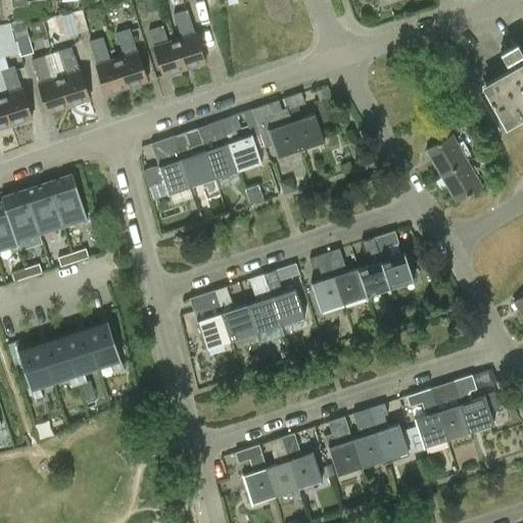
[(26,0),(10,0),(12,19),(47,15),(45,0),(33,0),(27,1),(26,0)]
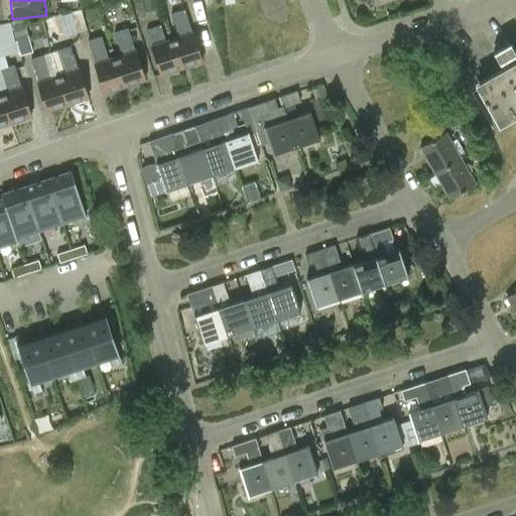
[(77,33),(87,30),(81,9),(71,12),(71,13),(77,33)]
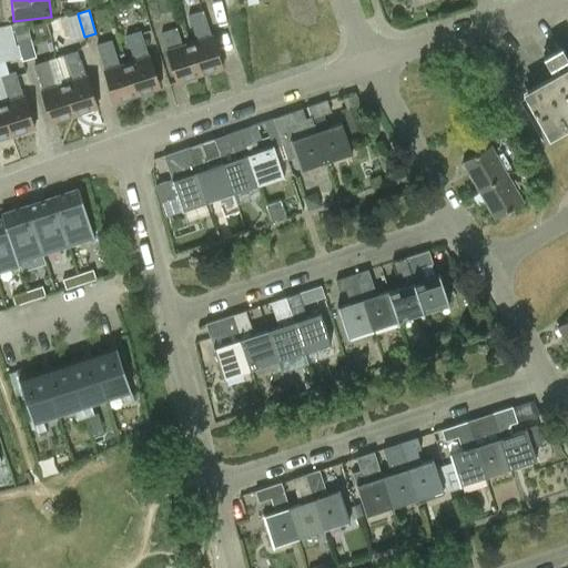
[(188,16),(191,24),(196,42),(189,44),(199,77),(222,69),(212,37),(211,38),(203,11),(188,16)]
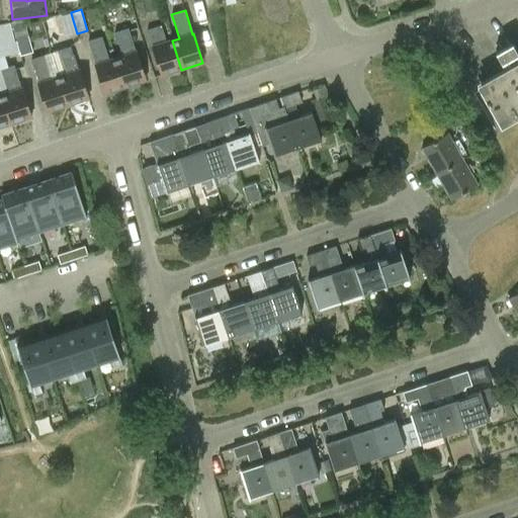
[(71,13),(60,16),(66,37),(77,33),(71,13)]
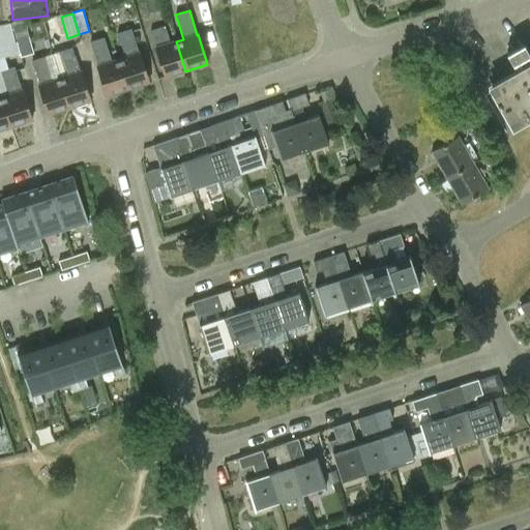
[(18,41),(16,41),(20,53),(21,57),(34,53),(24,23),(12,27),(18,41)]
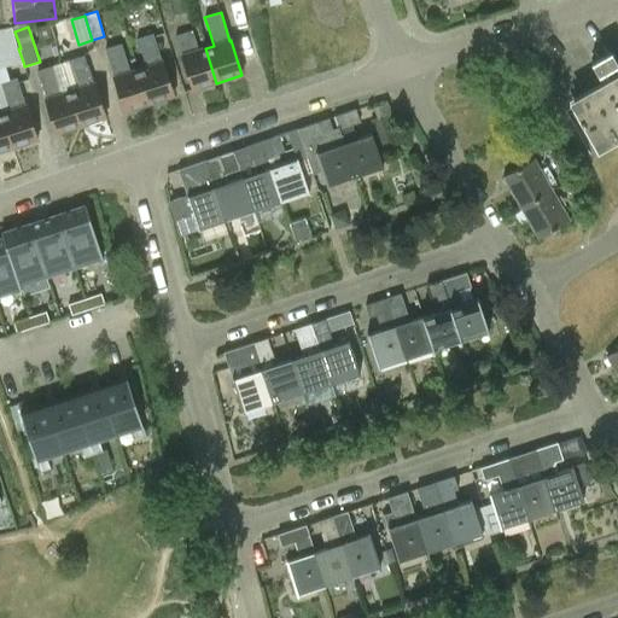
[(192,91),(216,83),(205,48),(197,51),(191,31),(176,36),(182,56),(181,57),(192,91)]
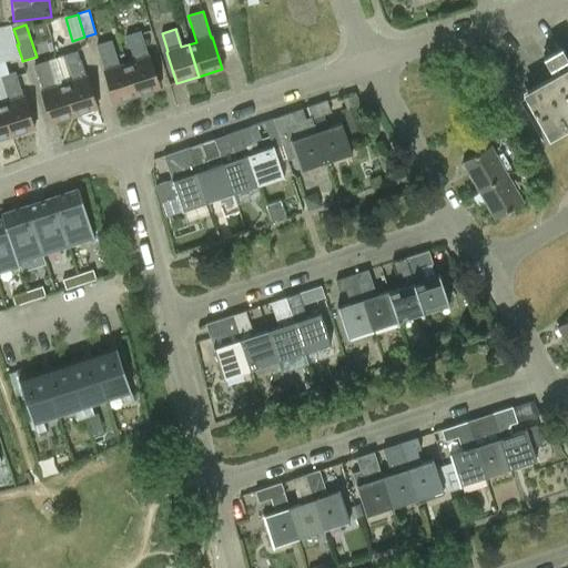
[(124,36),(128,44),(133,62),(125,64),(135,97),(159,90),(149,58),(148,58),(139,31),(124,36)]
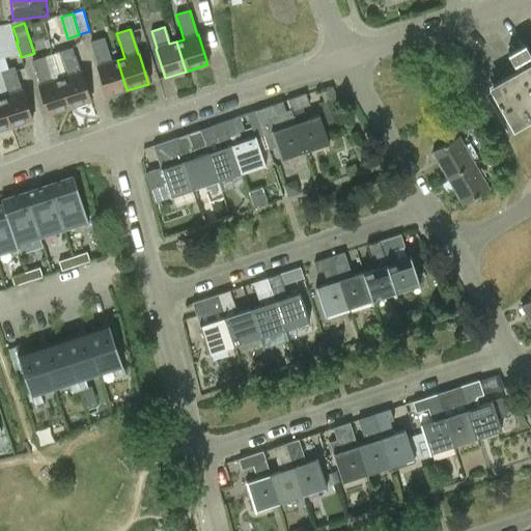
[(89,43),(91,51),(96,67),(95,67),(106,98),(127,90),(117,60),(110,63),(102,38),(89,43)]
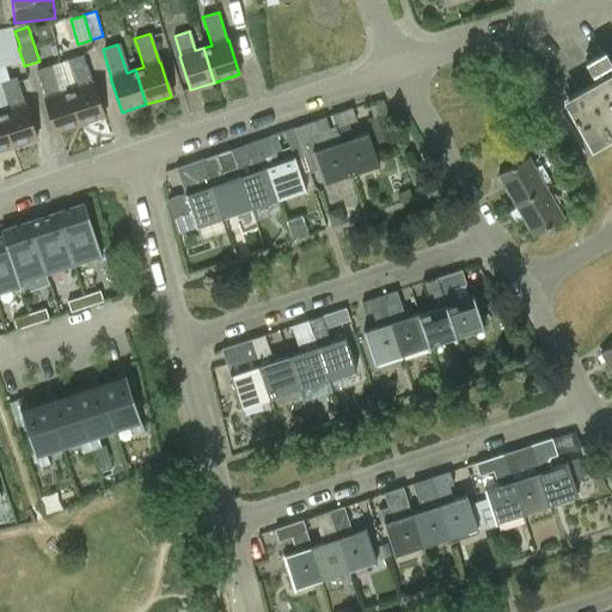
[(81,56),(59,63),(78,126),(103,118),(92,84),(91,84),(81,56)]
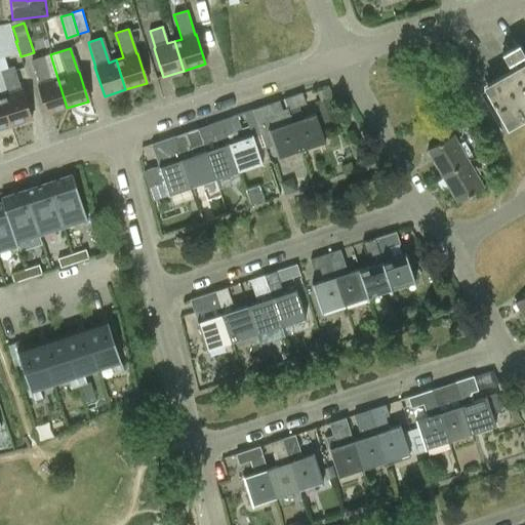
[(30,61),(32,69),(37,85),(46,115),(67,108),(50,54),(30,61)]
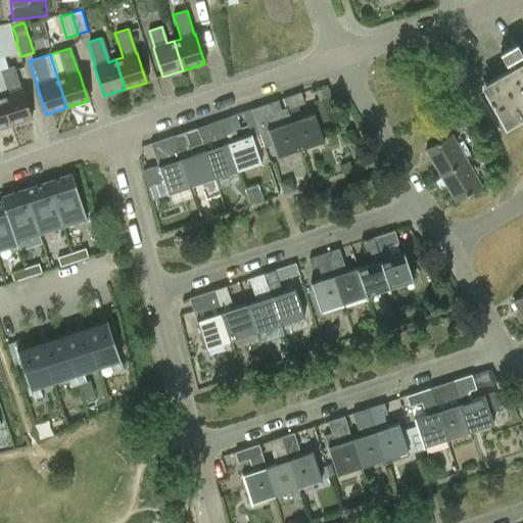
[(12,66),(0,69),(0,92),(1,96),(0,96),(0,97),(9,127),(30,120),(20,90),(19,90),(12,66)]
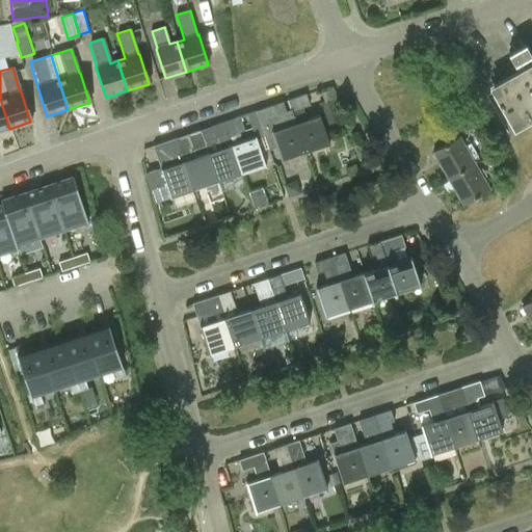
[(513,130),(531,118),(531,69),(493,91),(513,130)]
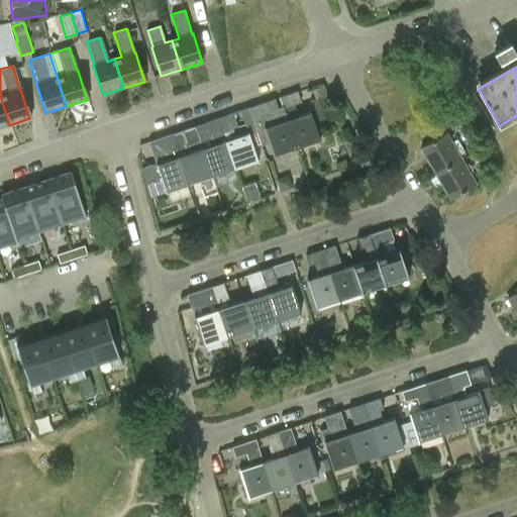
[(327,95),(326,95),(323,85),(311,89),(314,99),(309,101),(316,123),(334,116),(327,95)]
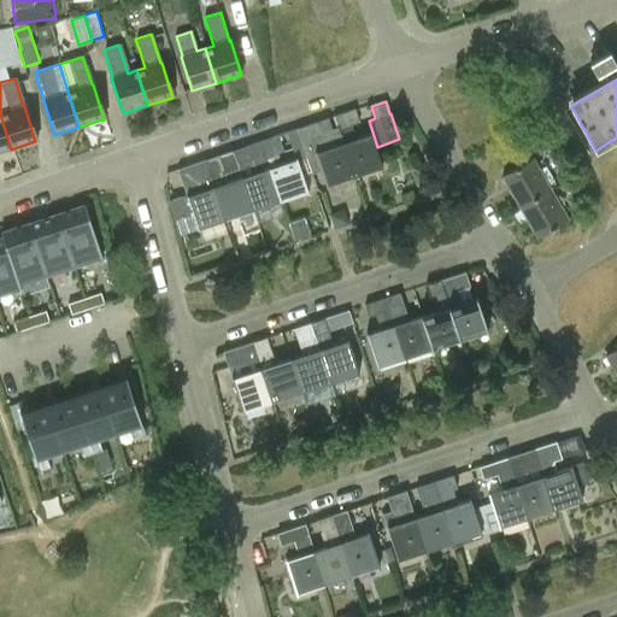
[(333,117),(336,128),(353,177),(382,166),(369,133),(356,137),(353,128),(356,124),(359,123),(354,110),(333,117)]
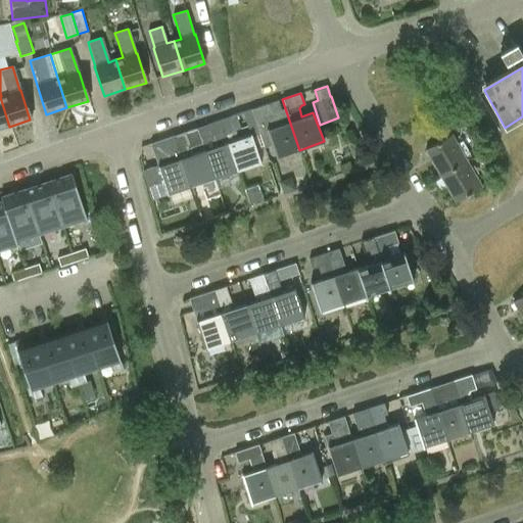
[(0,129),(9,127),(0,97),(0,129)]
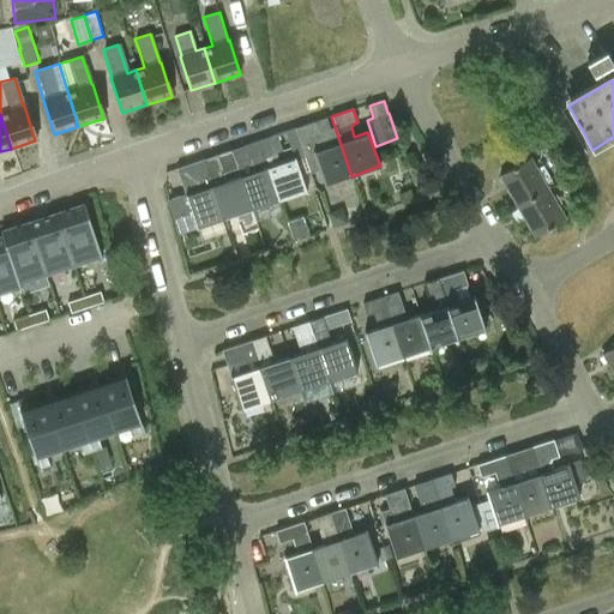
[(315,122),(296,130),(309,170),(311,173),(319,170),(325,186),(351,176),(335,127),(319,132),(315,122)]
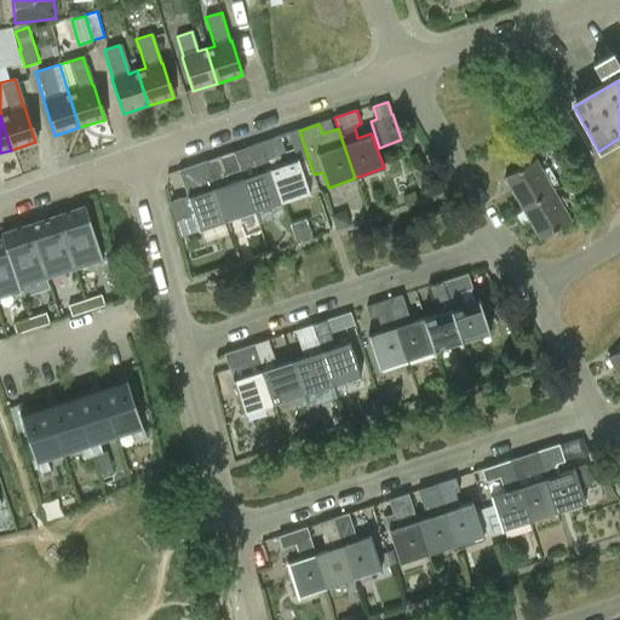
[(297,159),(288,162),(283,164),(280,154),(285,153),(280,137),(260,143),(281,204),(310,194),(306,184),(311,183),(308,173),(313,172),(299,131),(288,135),(297,159)]
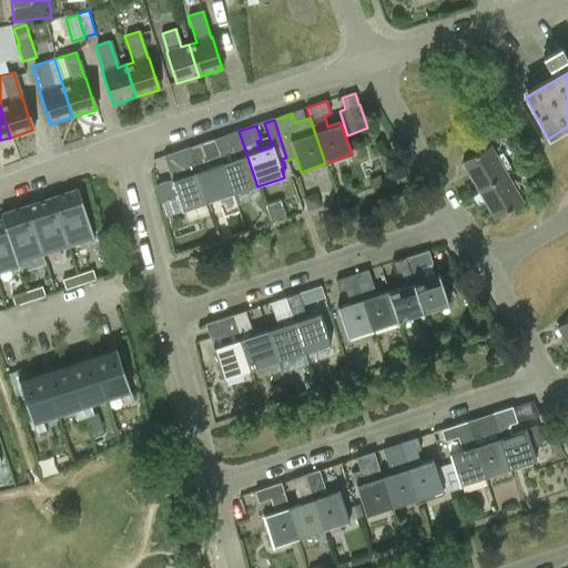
[(214,140),(222,163),(232,194),(257,186),(239,131),(214,140)]
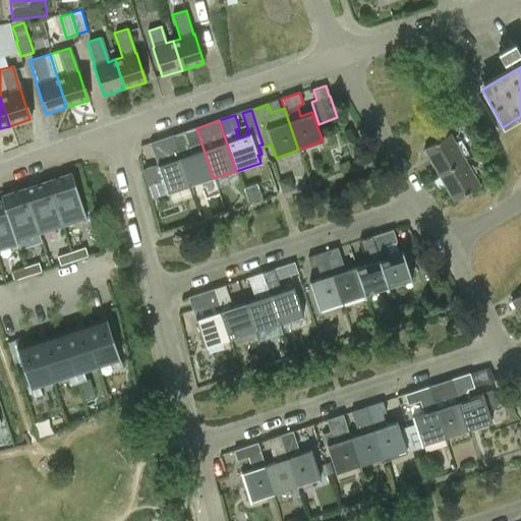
[(204,150),(193,153),(185,131),(173,136),(190,186),(213,178),(204,150)]
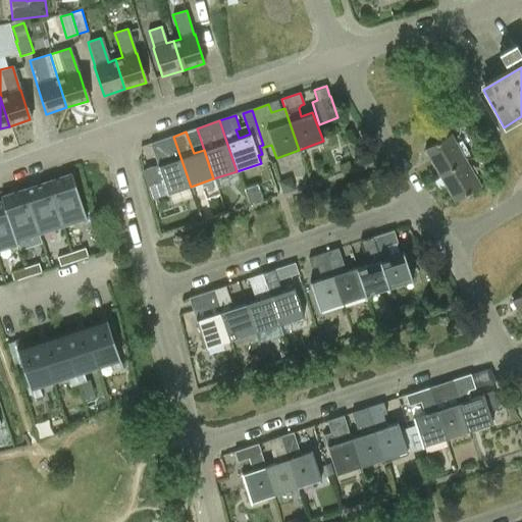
[(425,149),(439,175),(466,160),(451,135),(425,149)]
